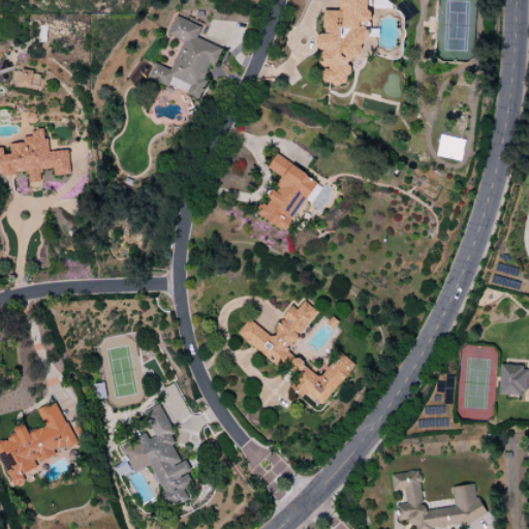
[(370,33),(369,11),(367,9),(366,0),(338,0),(338,1),(339,10),(321,10),(322,34),(315,35),(316,48),(321,52),(314,60),(327,70),(319,70),(320,79),(329,86),(346,85),(346,76),(348,73),(348,61),(352,55),(360,55),(359,48),(370,33)]
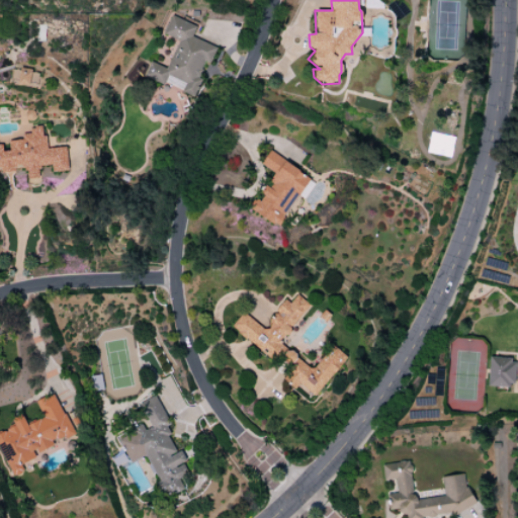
[(178,40),(166,69),(149,62),(144,76),(192,96),(205,64),(208,65),(216,48),(191,37),(195,26),(170,16),(162,34),(178,40)]
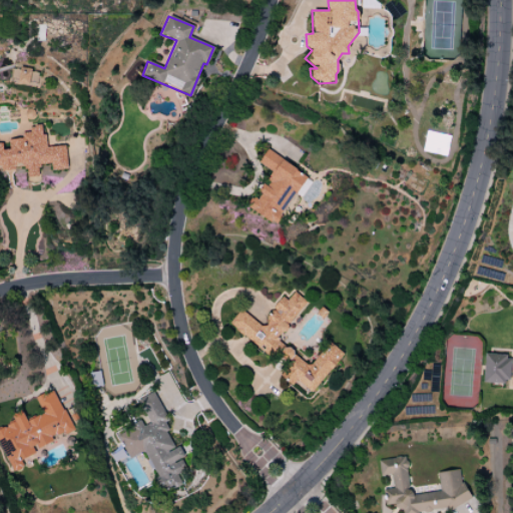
[(36,84),(36,70),(11,69),(11,84),(36,84)]
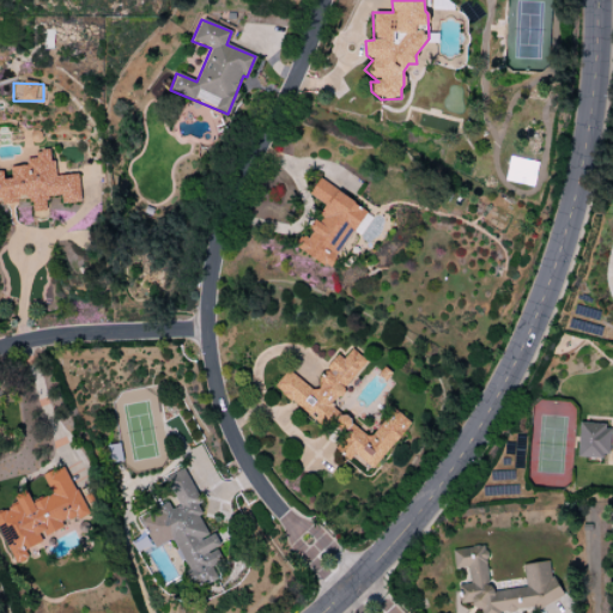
[(0,204),(16,202),(28,196),(32,206),(32,217),(48,216),(46,196),(60,195),(61,204),(80,202),(78,174),(55,175),(54,165),(49,156),(49,150),(47,150),(25,161),(26,165),(10,167),(11,177),(5,180),(1,171),(0,171),(0,204)]
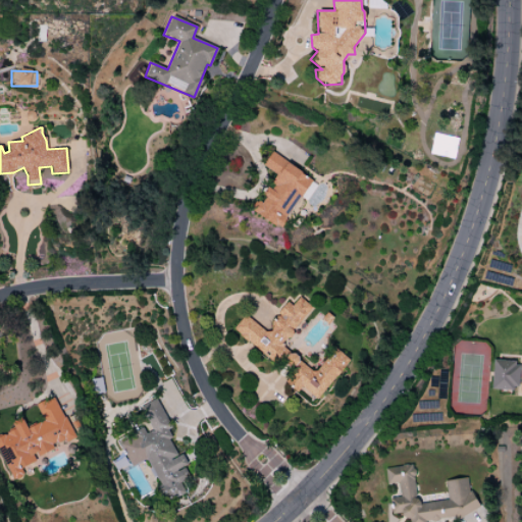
[(262,165),(276,174),(260,199),(258,198),(251,209),(279,228),(312,178),(271,152),(262,165)]
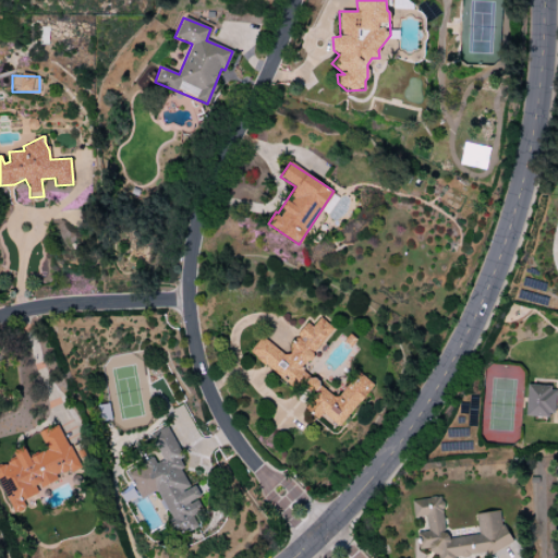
[(338,397),(302,373),(334,328),(318,317),(312,327),(306,323),(284,354),(259,337),(247,354),(295,388),(298,385),(313,396),(304,409),(317,420),(320,415),(340,428),(372,383),(355,372),(338,397)]
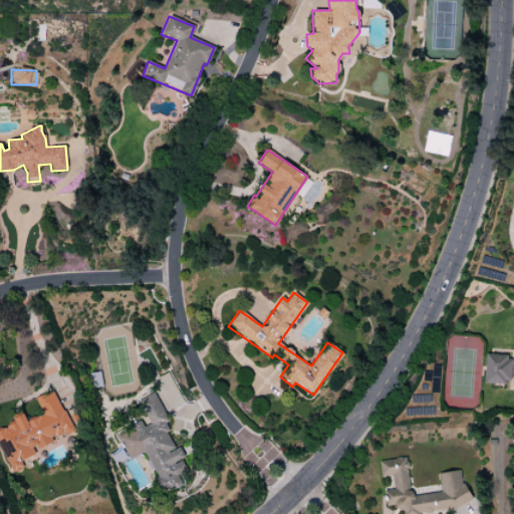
[(484,382),(510,384),(511,356),(485,355),(484,382)]
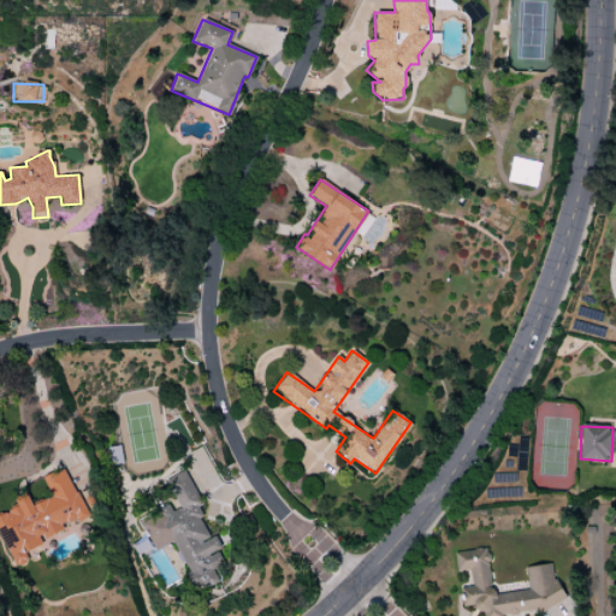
[(0,514),(0,537),(15,567),(30,560),(24,549),(88,517),(64,467),(42,478),(51,497),(31,507),(25,492),(13,498),(17,507),(0,514)]
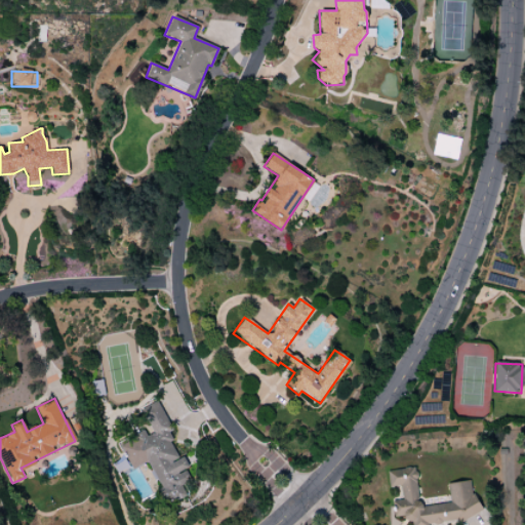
[(147,462),(167,506),(186,496),(180,485),(190,481),(185,469),(189,467),(184,456),(178,458),(166,433),(171,431),(157,401),(140,409),(151,430),(120,444),(132,469),(147,462)]
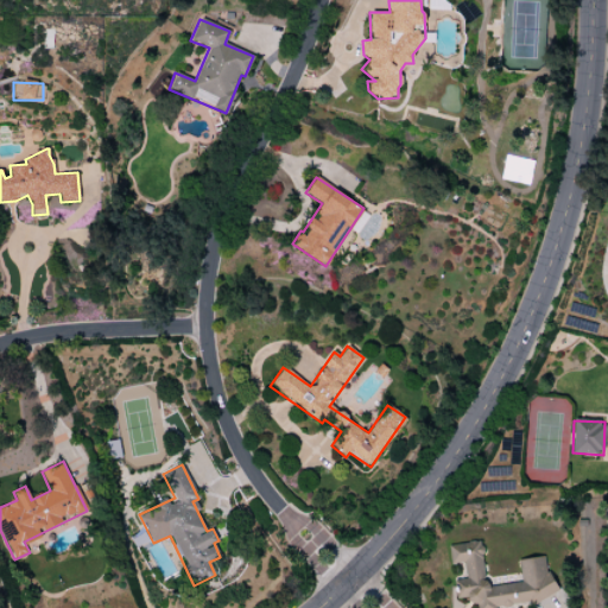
[(520,583),(486,587),(480,540),(448,545),(450,564),(463,563),(466,580),(455,581),(457,599),(473,597),(474,607),(496,607),(552,601),(546,556),(518,559),(520,583)]
